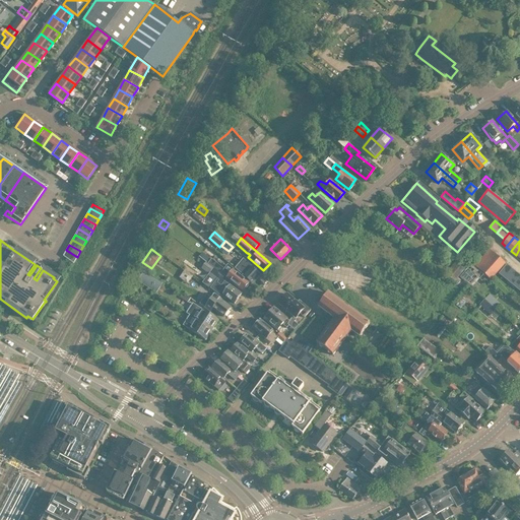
[(489,249),(474,265),(491,279),(506,262),(489,249)]
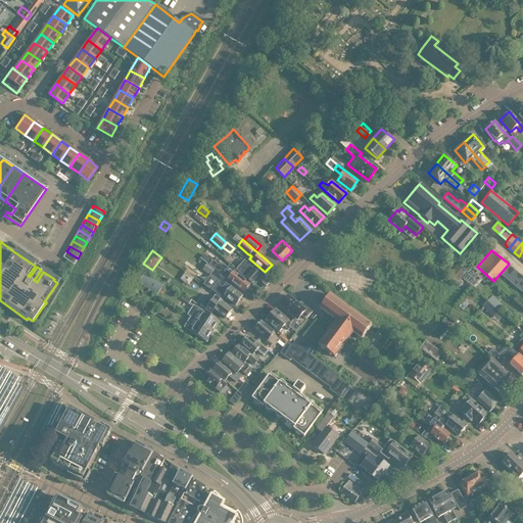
[(63,257),(75,264),(78,258),(66,251),(63,257)]
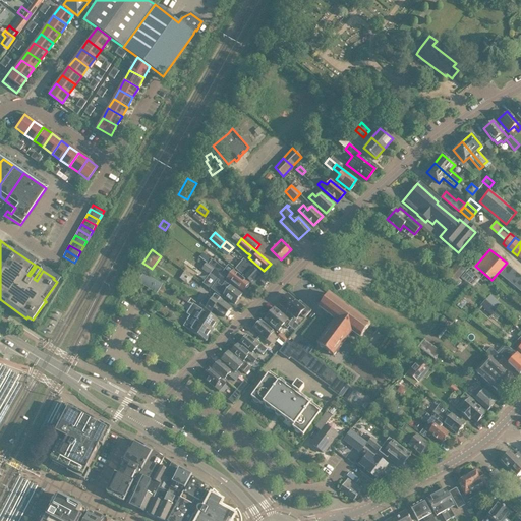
[(208,264),(221,274),(229,280),(242,290),(248,283),(234,271),(235,270),(228,264),(224,269),(212,258),(208,264)]
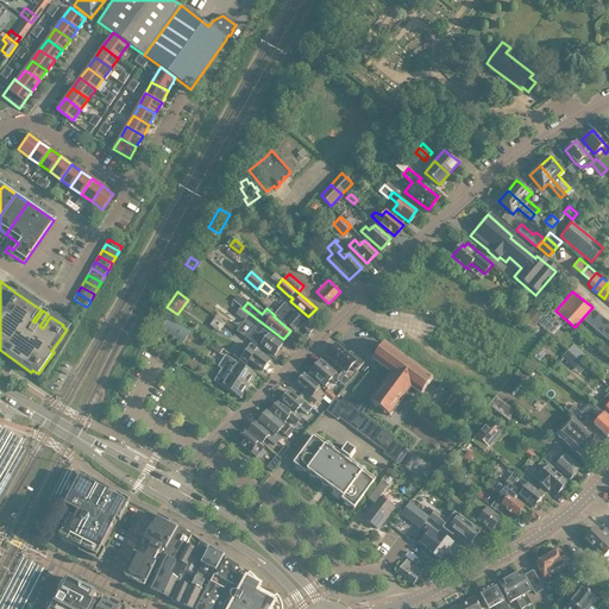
[(284,324),(294,332),(305,320),(286,302),(275,313),(286,322),(284,324)]
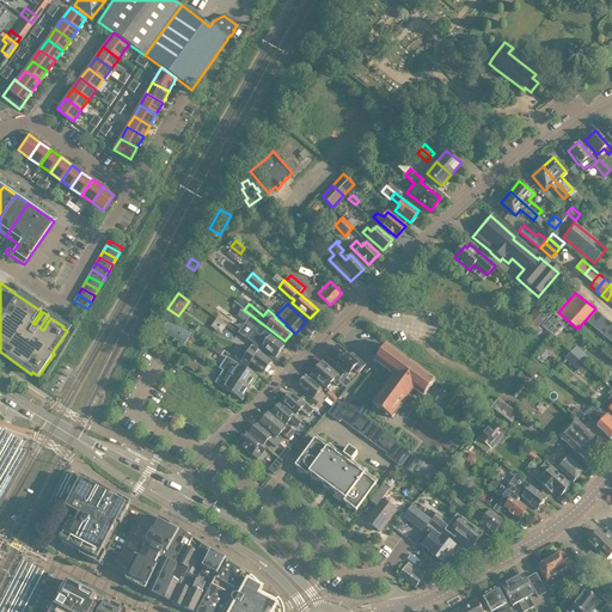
[(265,349),(275,356),(285,344),(267,332),(269,329),(259,322),(251,314),(244,310),(242,307),(237,314),(255,328),(246,338),(263,350),(265,349)]
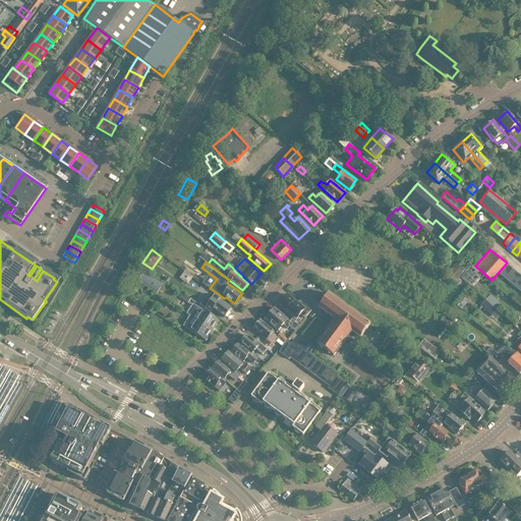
[(511,267),(507,263),(499,272),(504,277),(511,267)]
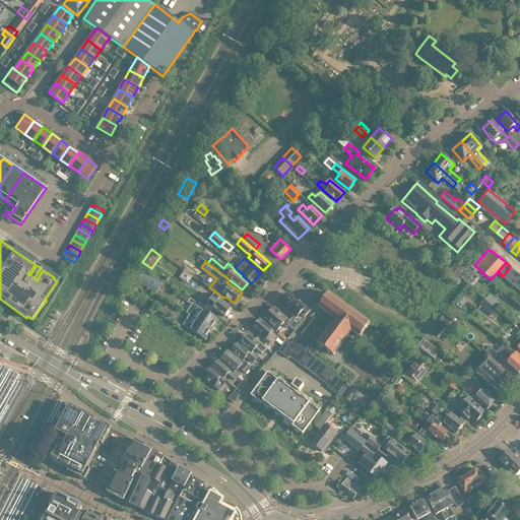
[(464,271),(455,263),(445,275),(454,282),(464,271)]
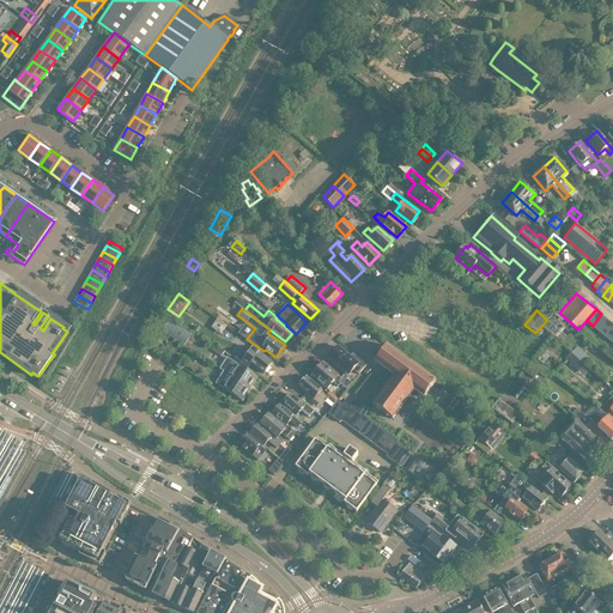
[(607,319),(601,314),(593,326),(599,331),(607,319)]
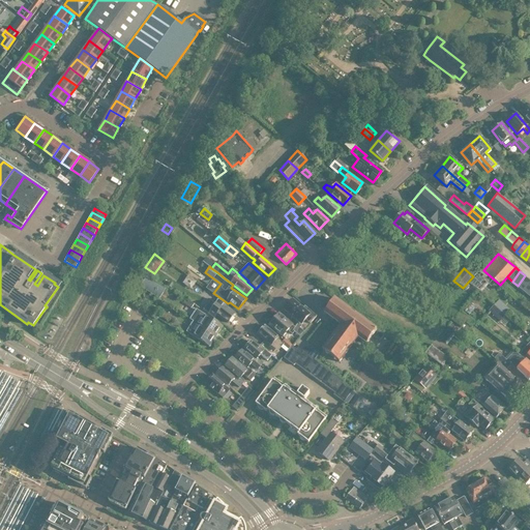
[(481,278),(477,274),(470,283),(475,287),(481,278)]
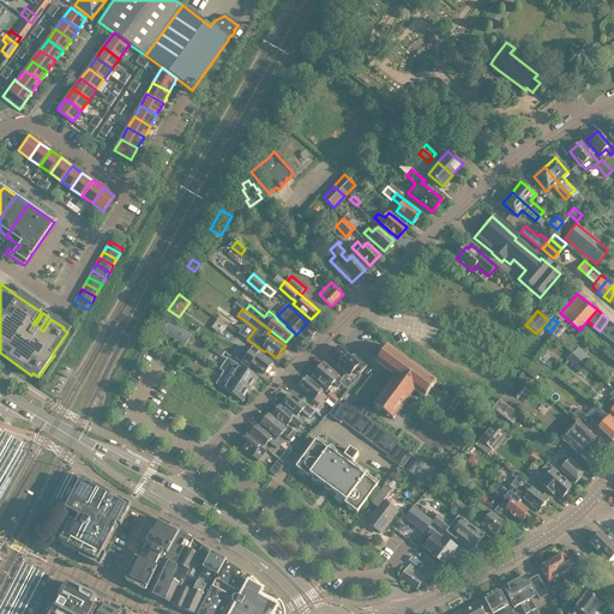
[(613,324),(608,319),(600,331),(605,336),(613,324)]
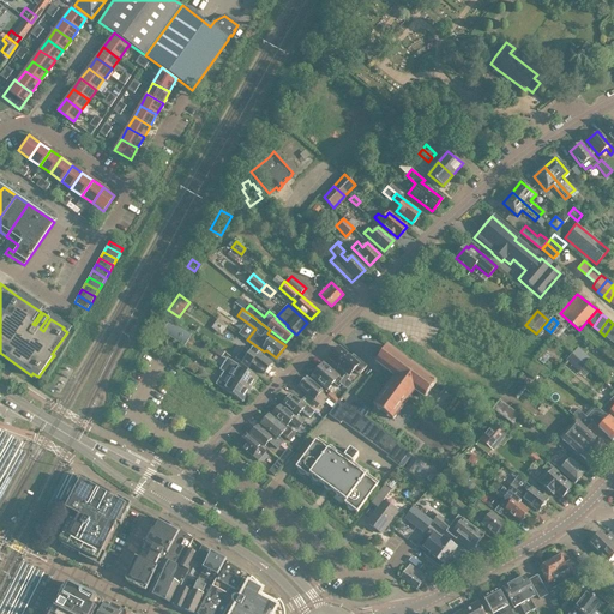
[(161,331),(182,345),(190,333),(168,320),(164,325),(162,329),(161,331)]
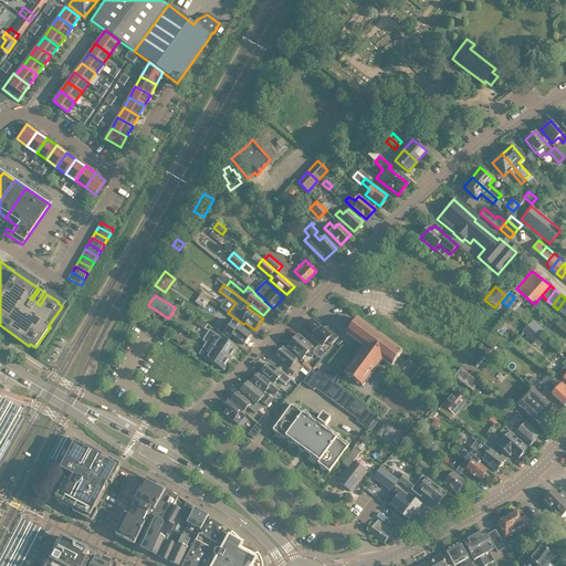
[(157,314),(152,320),(158,326),(164,321),(157,314)]
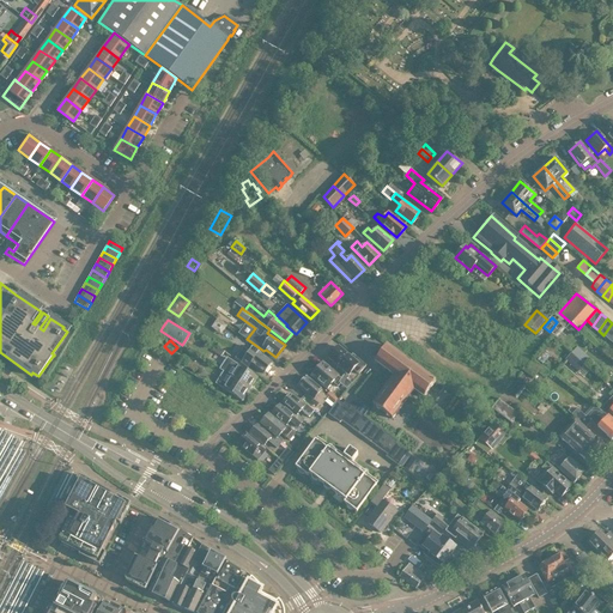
[(224,352),(214,345),(211,351),(220,357),(224,352)]
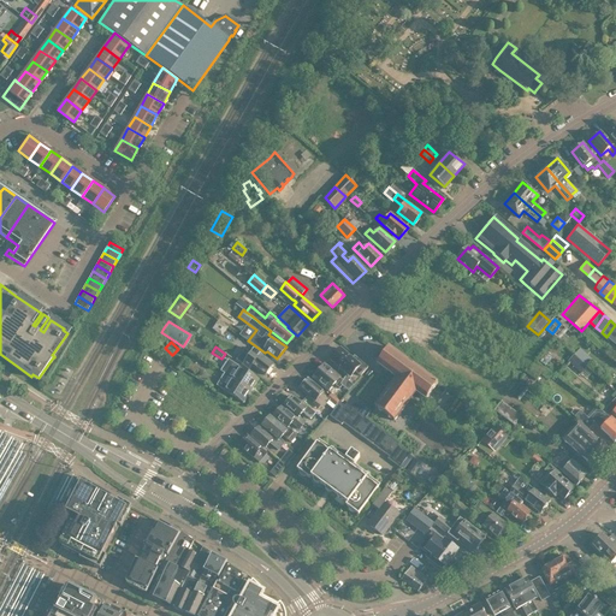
[(396,378),(374,407),(392,421),(414,392),(425,400),(432,389),(440,394),(444,389),(389,347),(377,363),(396,378)]
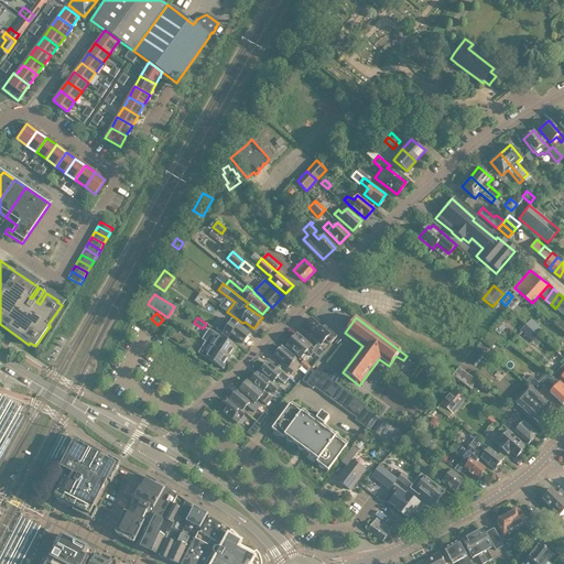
[(235,321),(234,321),(231,318),(229,323),(224,318),(216,328),(223,333),(221,334),(225,336),(228,337),(230,333),(243,343),(250,333),(235,321)]
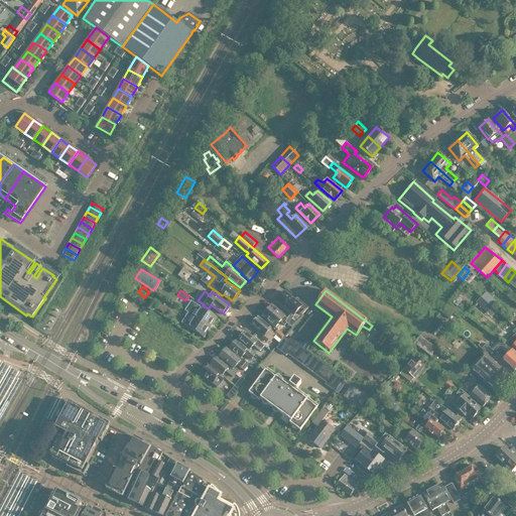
[(295,301),(285,291),(277,301),(293,315),(297,311),(302,315),(308,307),(297,298),(295,301)]
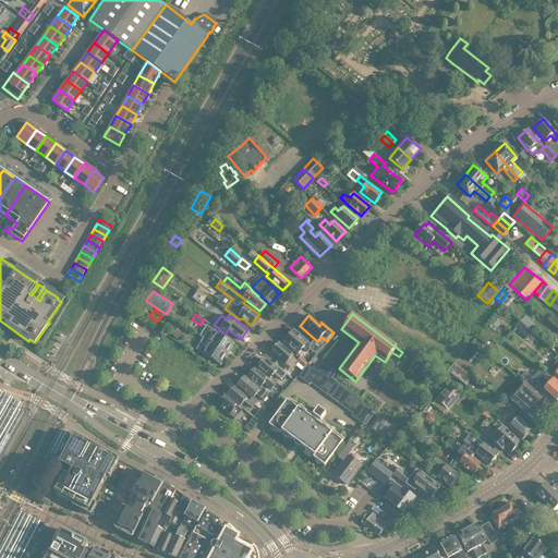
[(525,336),(531,330),(519,319),(513,325),(525,336)]
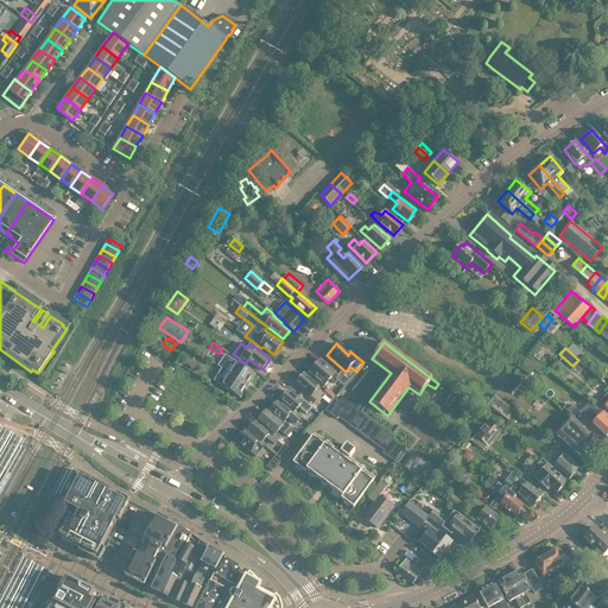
[(217,366),(221,368),(247,385),(254,373),(225,354),(217,366)]
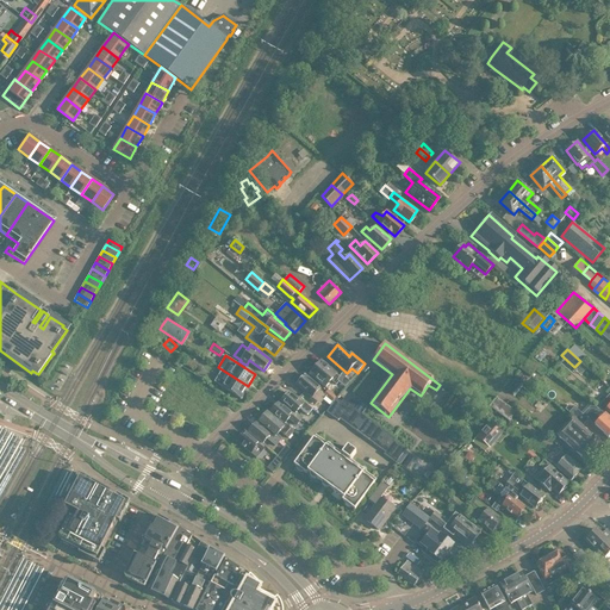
[(542,377),(547,371),(529,358),(521,369),(530,375),(534,371),(542,377)]
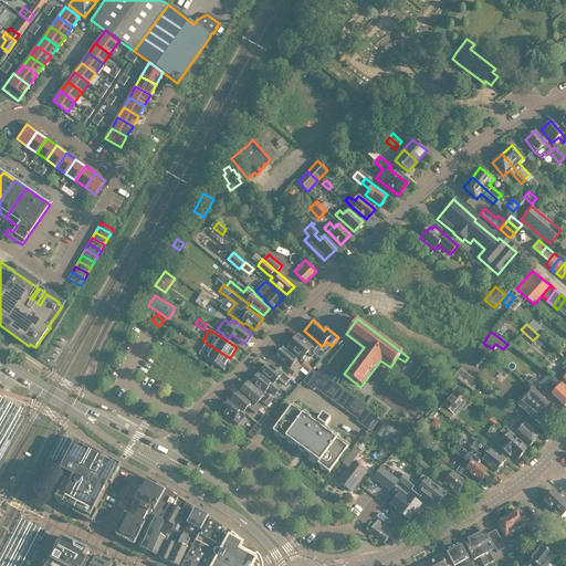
[(313,353),(315,349),(314,348),(297,334),(286,346),(302,359),(307,354),(312,357),(314,354),(313,353)]
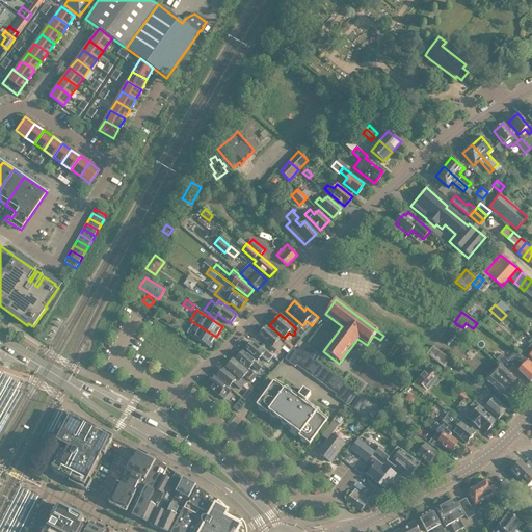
[(210,347),(216,337),(193,322),(186,331),(210,347)]
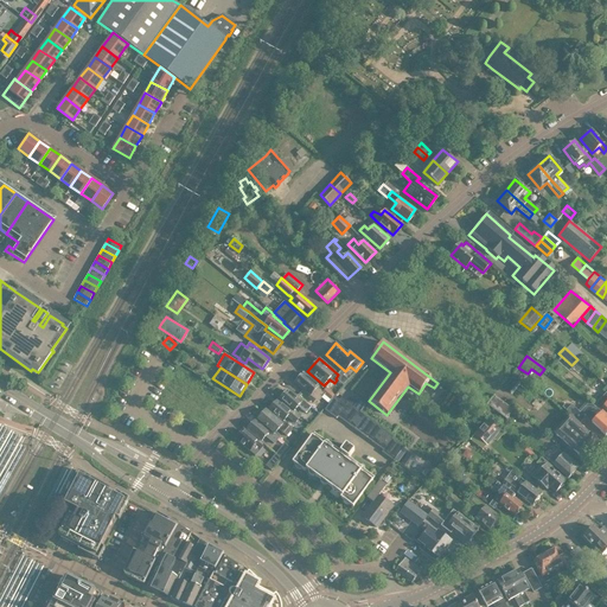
[(338,375),(336,378),(337,379),(343,384),(349,376),(340,369),(337,374),(338,375)]
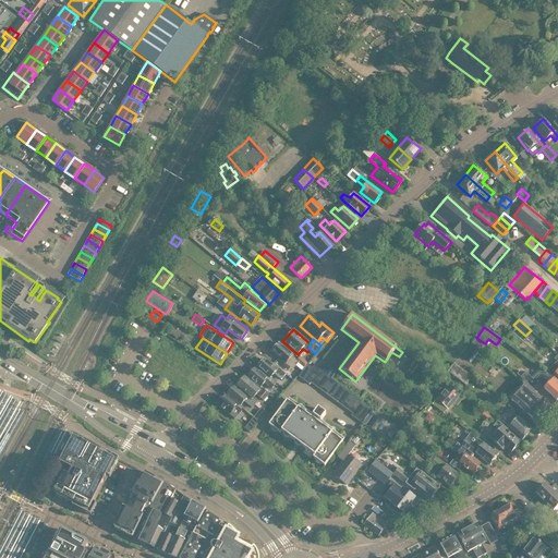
[(295,360),(291,355),(292,354),(278,342),(270,351),(284,363),(291,370),(298,363),(302,367),(306,363),(299,356),(295,360)]
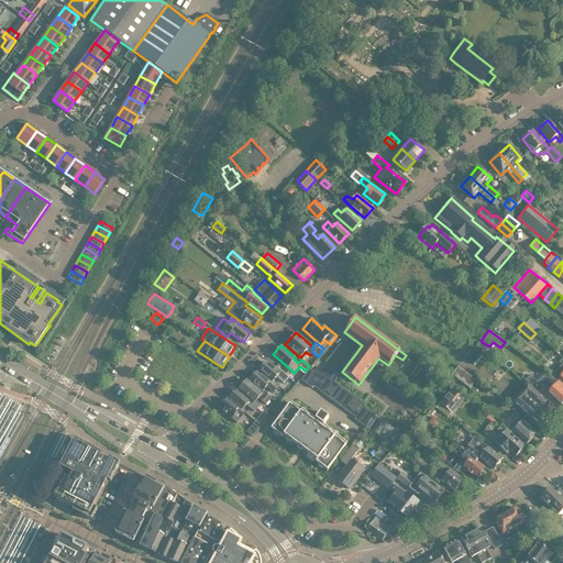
[(476,349),(467,359),(473,364),(482,353),(476,349)]
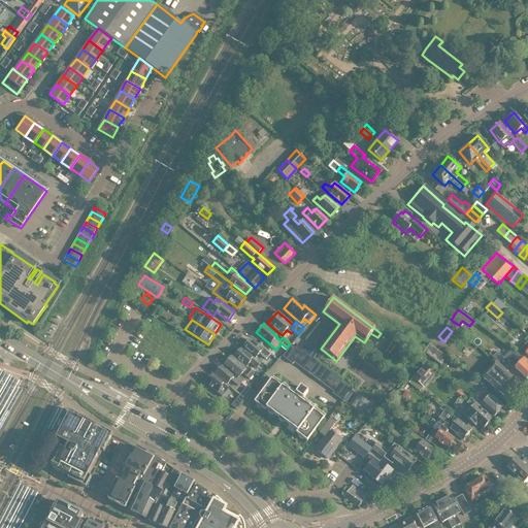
[(262,348),(261,350),(250,339),(243,347),(255,357),(258,353),(265,359),(269,354),(262,348)]
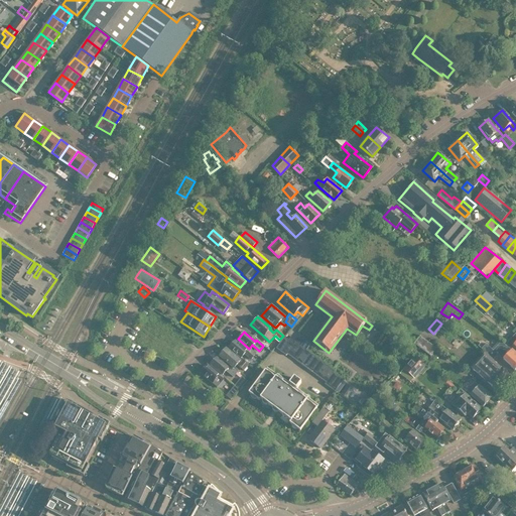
[(506,342),(512,347),(515,350),(515,334),(514,333),(506,342)]
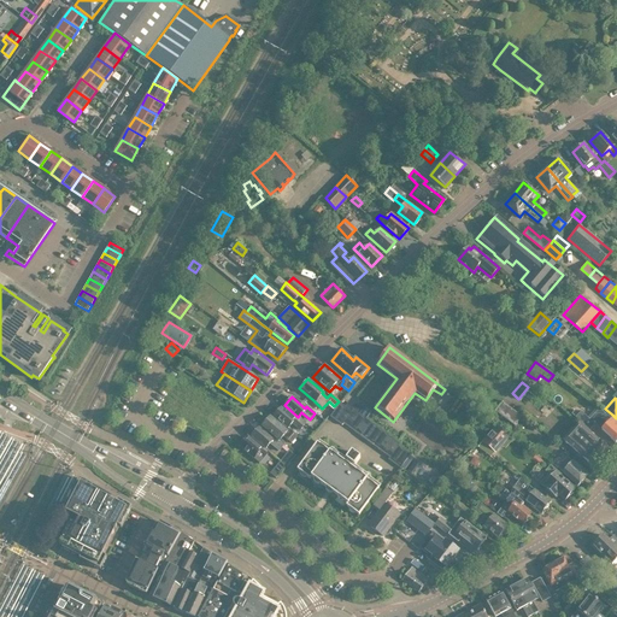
[(494,411),(513,425),(521,416),(501,401),(494,411)]
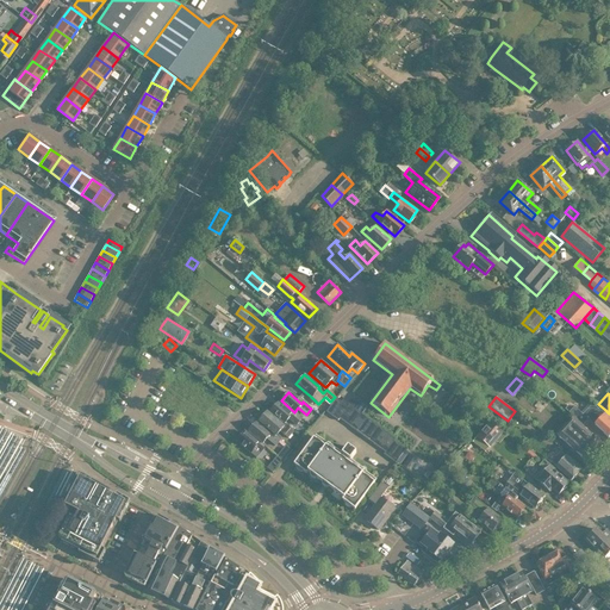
[(335,399),(327,412),(331,416),(341,404),(335,399)]
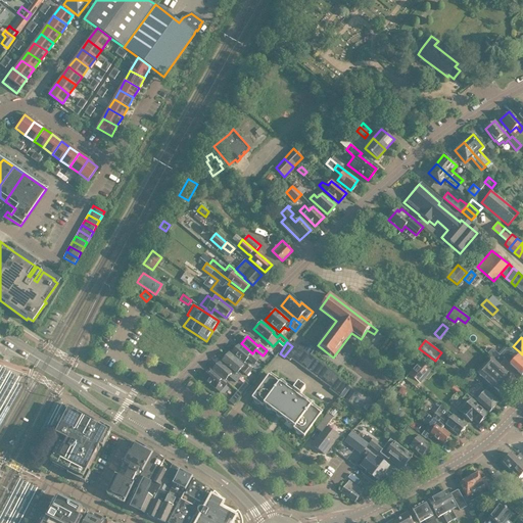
[(308,343),(304,349),(311,354),(316,348),(308,343)]
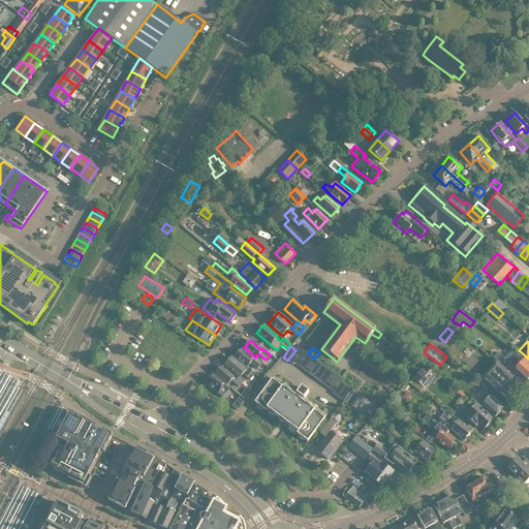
[(241,349),(235,356),(242,363),(246,367),(249,363),(256,369),(260,363),(254,358),(252,360),(241,349)]
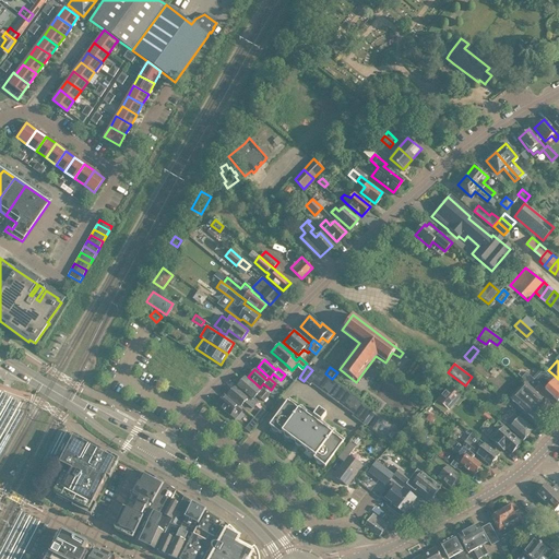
[(558,383),(554,380),(542,370),(539,369),(532,377),(525,372),(520,370),(516,375),(548,402),(550,399),(557,405),(558,402),(558,383)]
